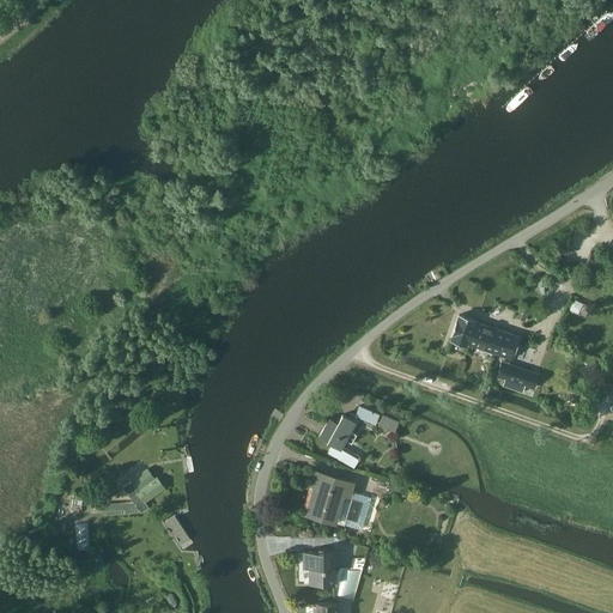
[(515,316),(523,320),(529,307),(521,303),(515,316)]
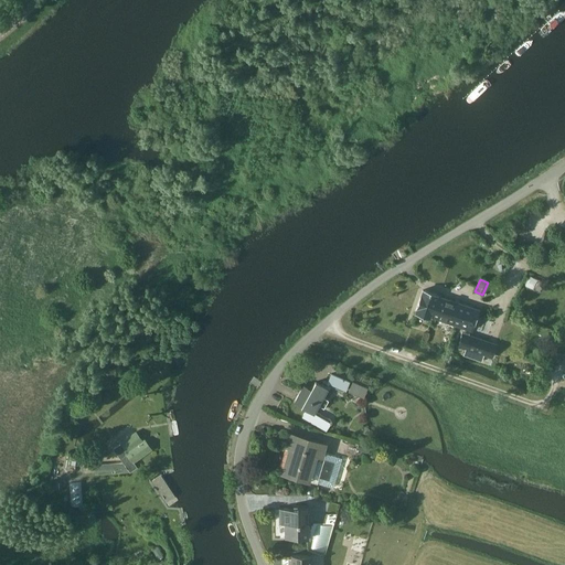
[(422,290),(414,312),(428,317),(434,318),(450,323),(464,328),(462,333),(461,332),(457,345),(465,348),(462,354),(480,360),(482,354),(490,356),(494,344),(468,336),(469,330),(470,330),(477,309),(458,304),(435,296),(436,295),(422,290)]
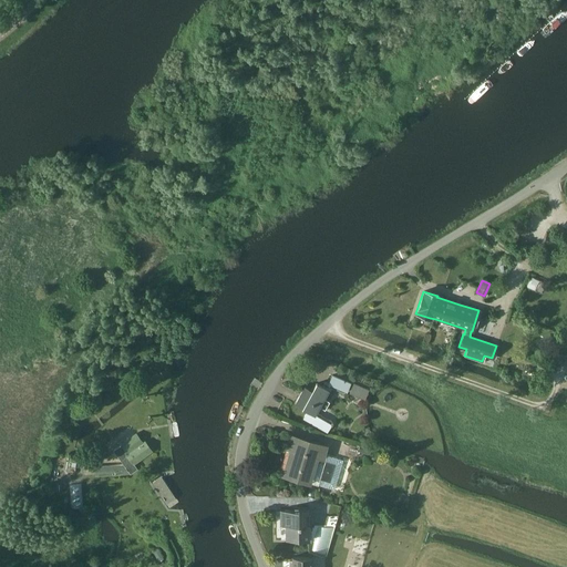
[(535,349),(537,361),(546,359),(544,348),(535,349)]
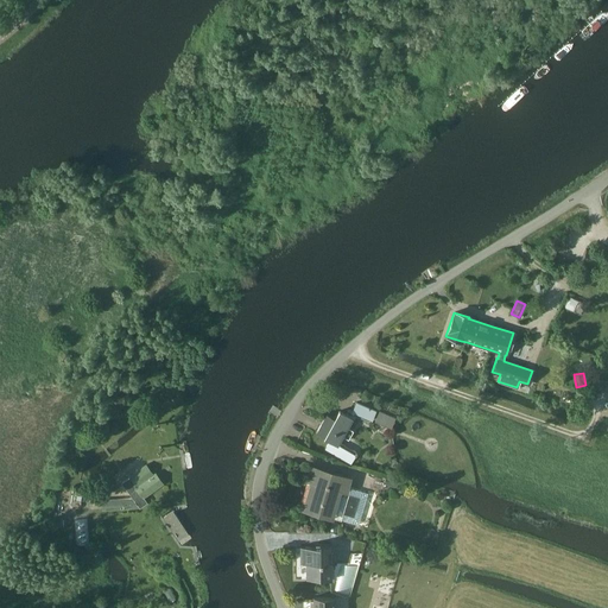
[(375,411),(355,401),(352,411),(356,413),(355,416),(368,422),(369,418),(372,419),(375,411)]
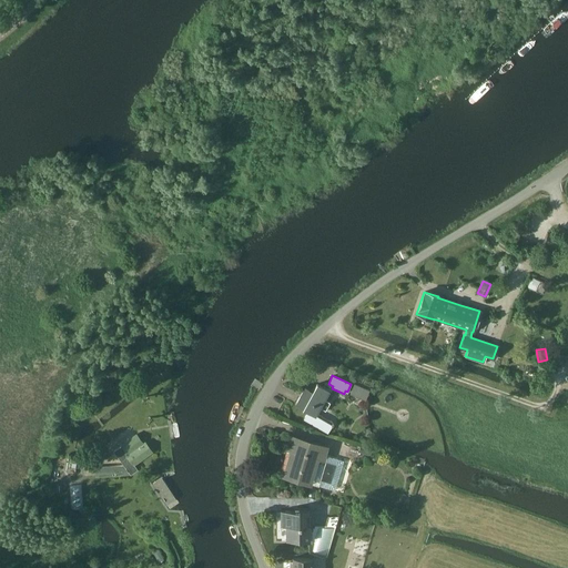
[(333,423),(315,413),(327,391),(316,384),(312,392),(304,387),(295,404),(307,412),(303,419),(327,433),(333,423)]
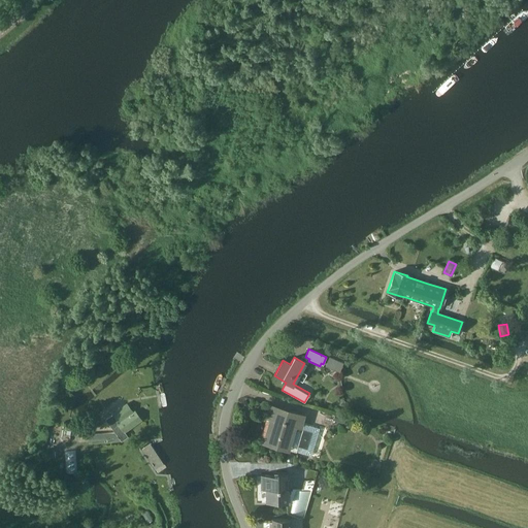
[(326,365),(339,371),(343,364),(329,358),(326,365)]
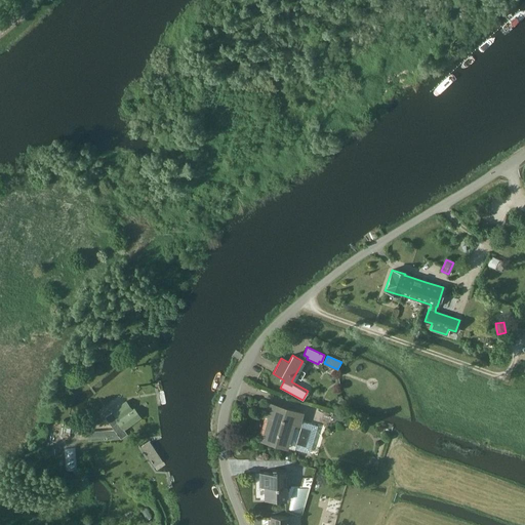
[(89,440),(120,438),(126,433),(123,429),(139,417),(133,408),(131,410),(125,401),(105,416),(115,430),(88,432),(89,440)]
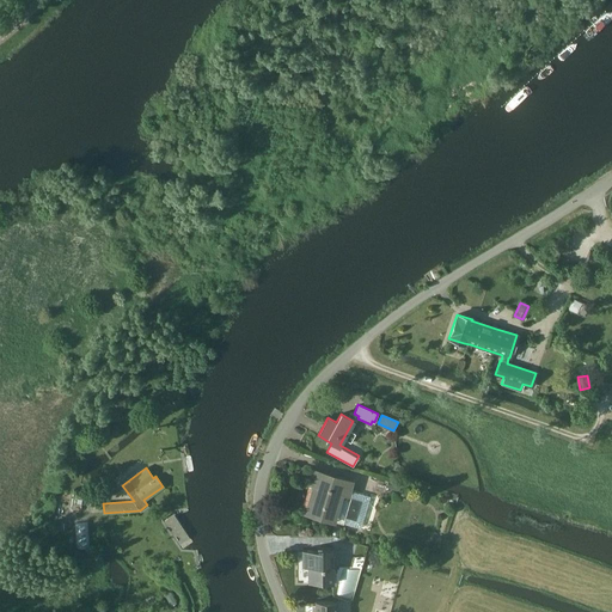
[(313,470),(308,483),(317,485),(308,513),(338,521),(361,528),(371,496),(352,490),(350,497),(347,497),(348,490),(352,481),(313,470)]
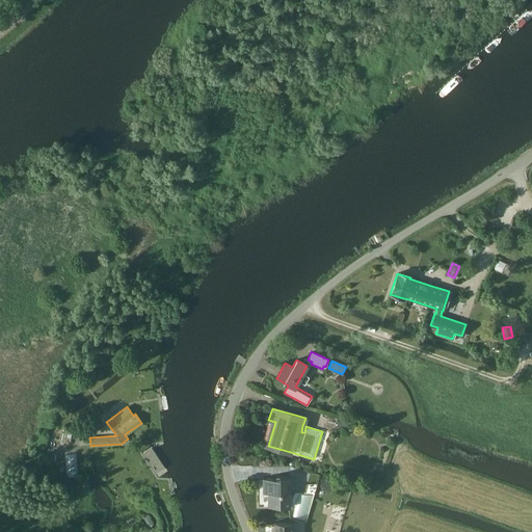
[(152,447),(145,451),(160,475),(166,471),(152,447)]
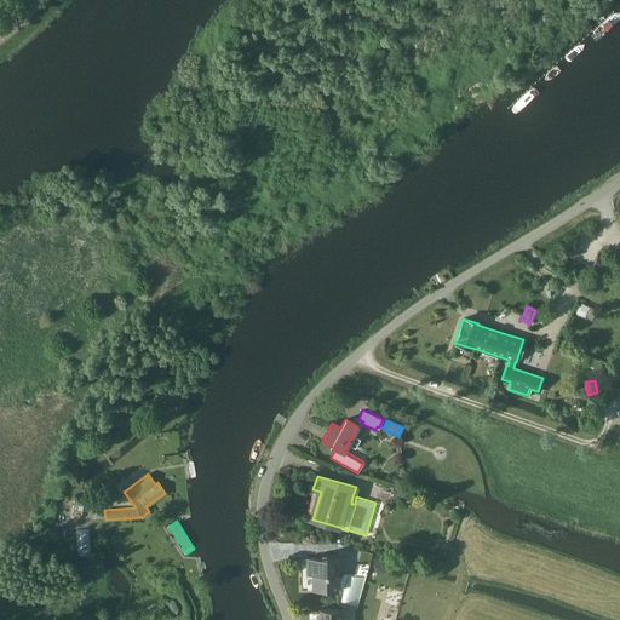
[(76,530),(79,556),(90,555),(89,529),(76,530)]
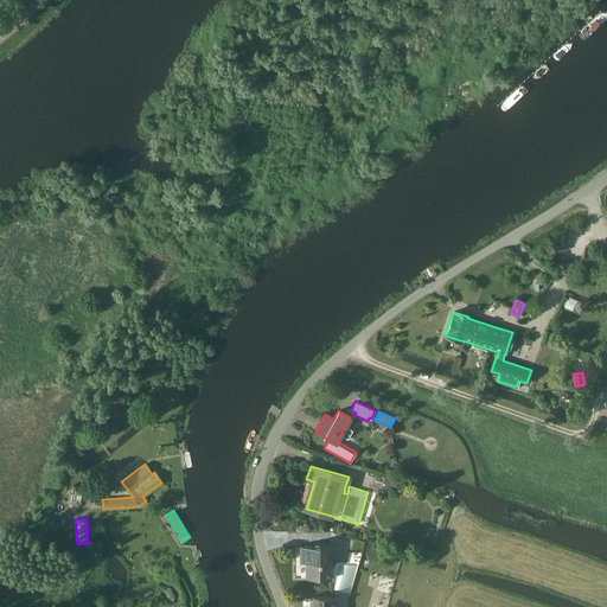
[(299,545),(299,548),(300,562),(306,562),(306,579),(330,577),(330,542),(318,543),(318,545),(299,545)]
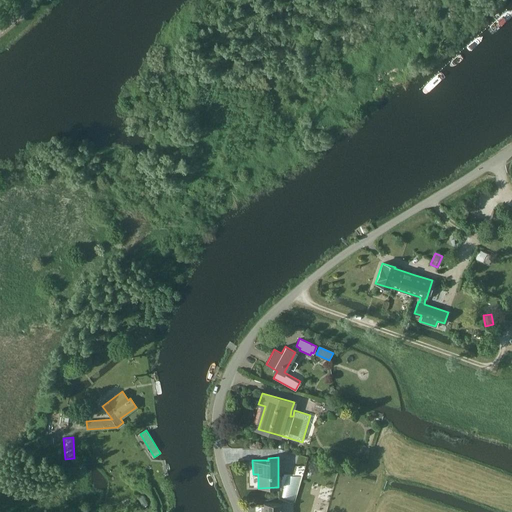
[(138,498),(143,507),(148,505),(144,495),(138,498)]
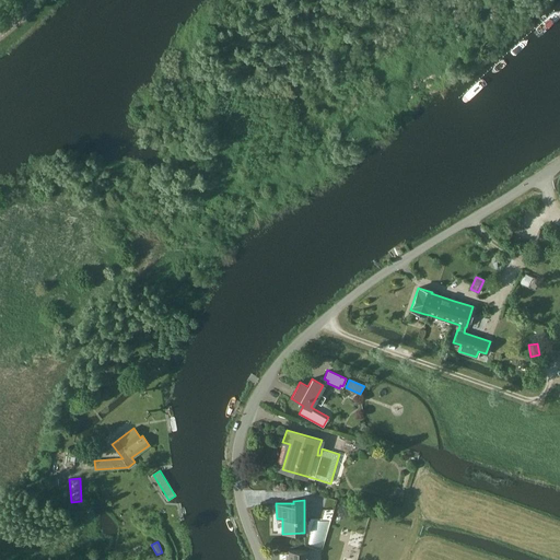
[(305,559),(306,550),(289,550),(288,559),(305,559)]
